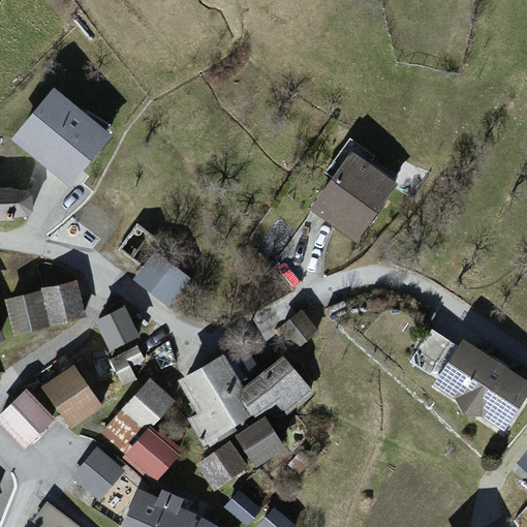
[(54,85),(10,132),(64,181),(107,133),(54,85)]
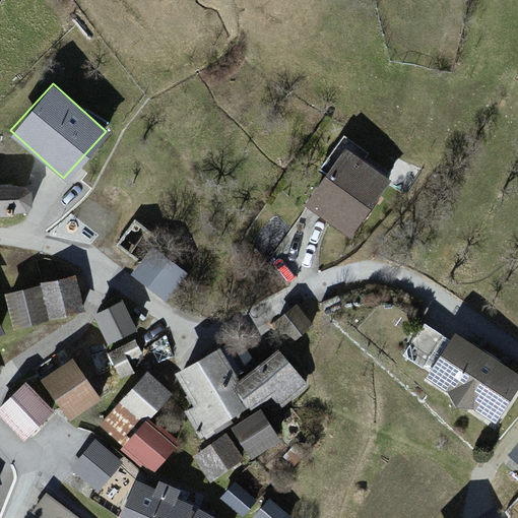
[(306,202),(350,234),(394,173),(349,141),(306,202)]
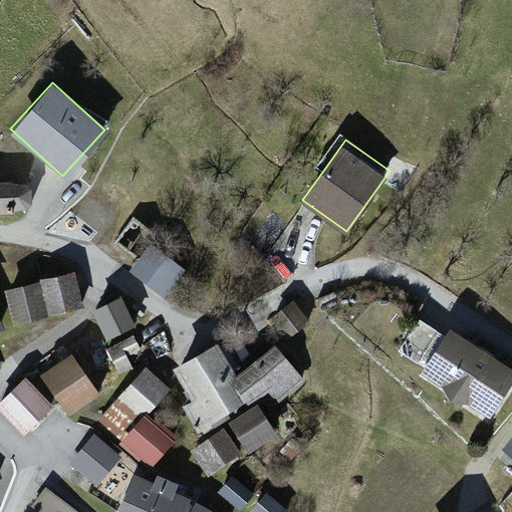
[(0,210),(23,211),(22,182),(0,182),(0,210)]
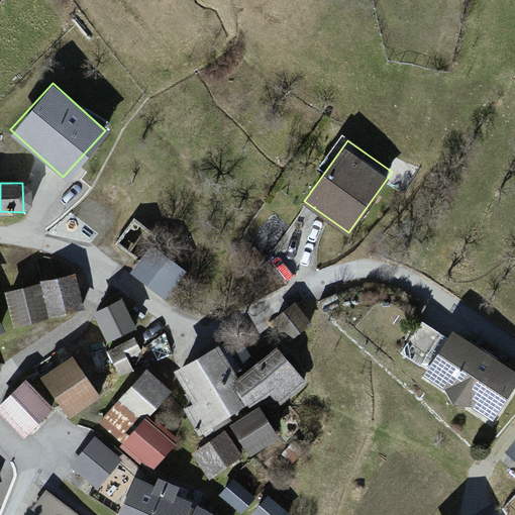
[(149,246),(130,275),(167,299),(186,272),(149,246)]
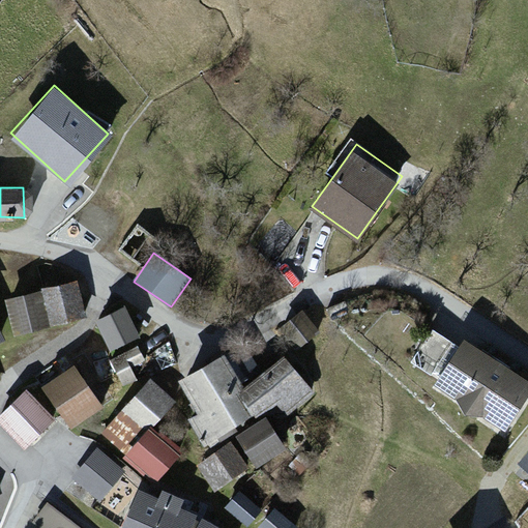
[(76,280),(3,297),(13,338),(86,320),(76,280)]
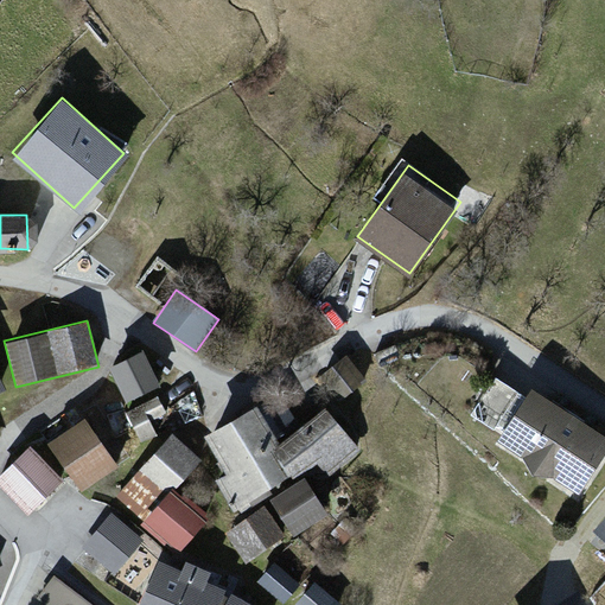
[(141,349),(108,364),(126,402),(160,387),(141,349)]
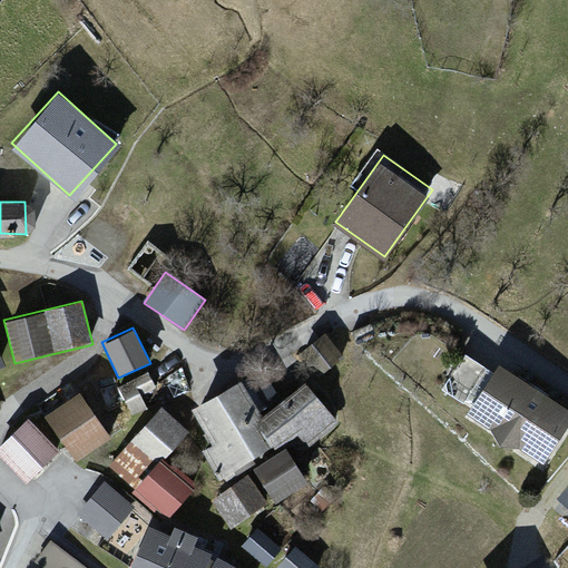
[(327,336),(310,352),(327,373),(345,356),(327,336)]
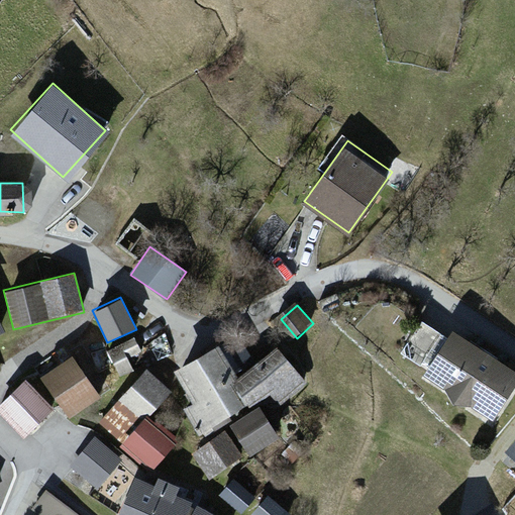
[(224,327),(159,368),(202,438),(190,456),(206,483),(279,439),(267,419),(321,386),(286,328),(241,355),(224,327)]
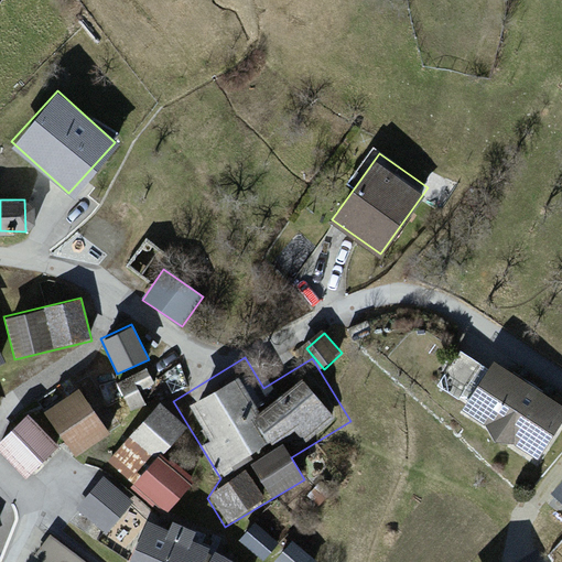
[(561,430),(561,406),(487,359),(454,412),(539,466),(561,430)]
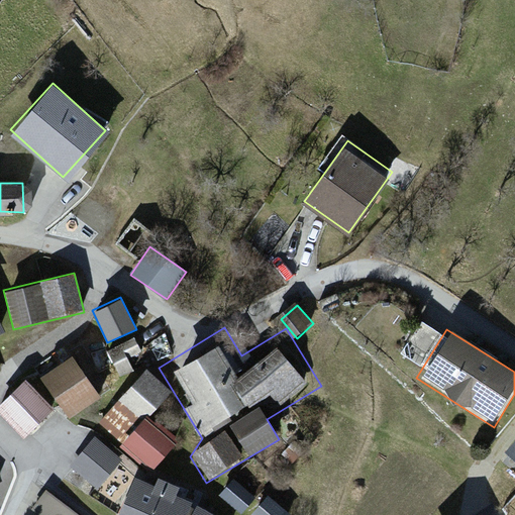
[(102,397),(72,348),(32,373),(63,421),(102,397)]
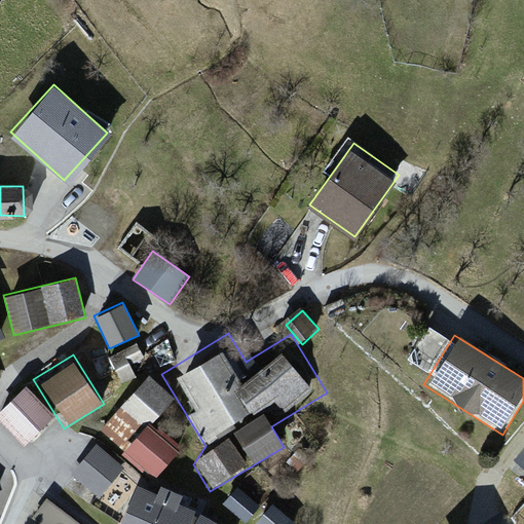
[(183,451),(153,423),(175,400),(148,376),(102,428),(158,479),(183,451)]
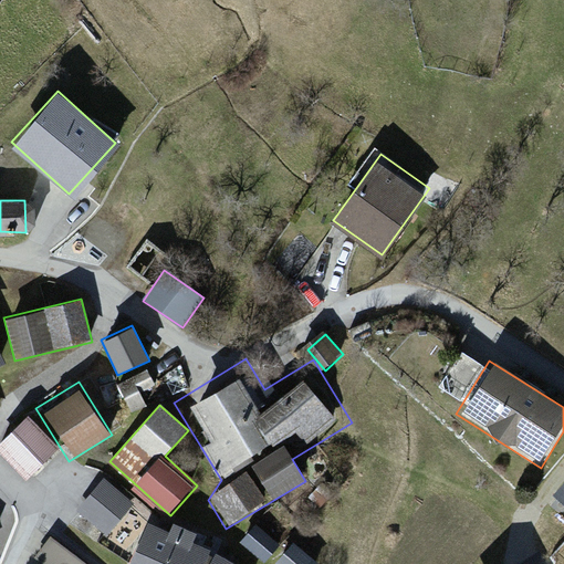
[(58,451),(25,418),(0,442),(0,451),(28,480),(58,451)]
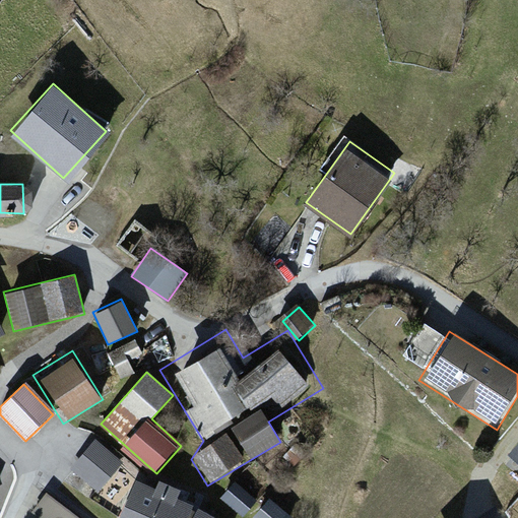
[(517,440),(509,451),(517,459),(517,440)]
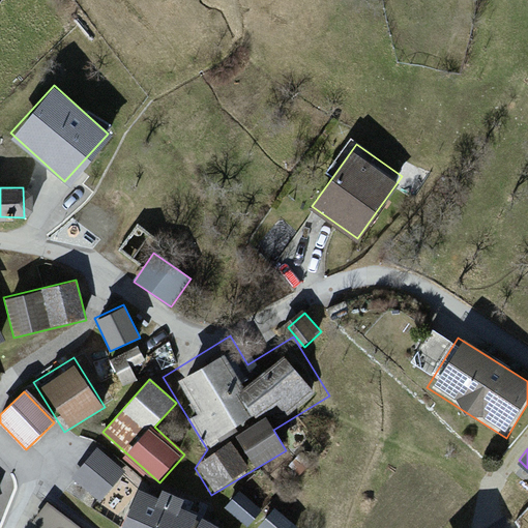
[(95,450),(72,477),(100,501),(124,473),(95,450)]
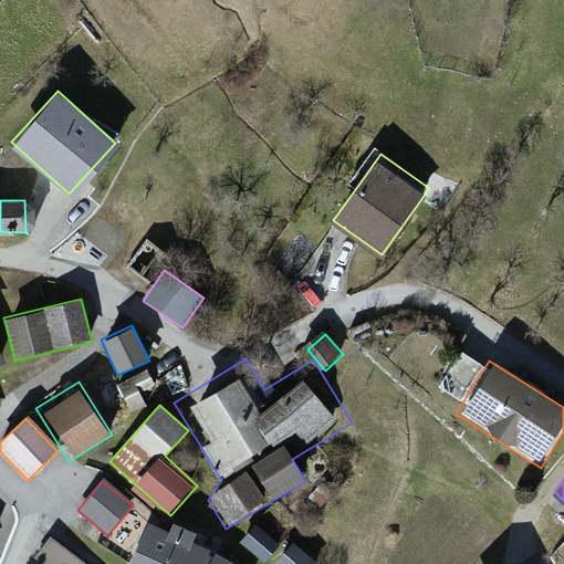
[(247,563),(148,517),(125,563),(247,563)]
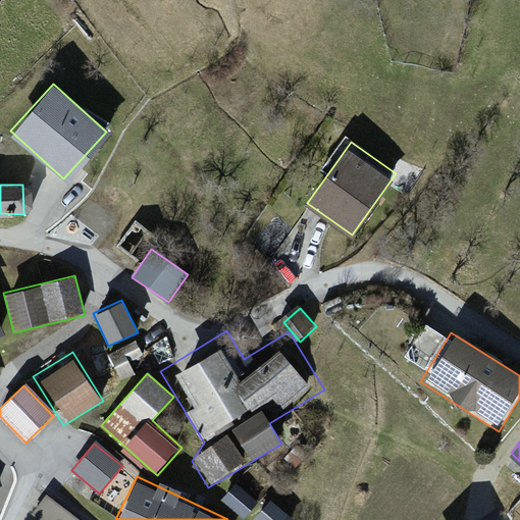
[(94,519),(53,486),(32,513),(39,519),(94,519)]
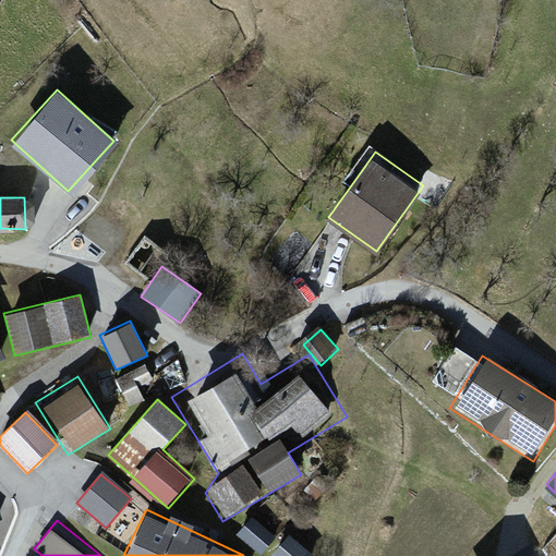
[(250,520),(238,531),(254,548),(266,536),(250,520)]
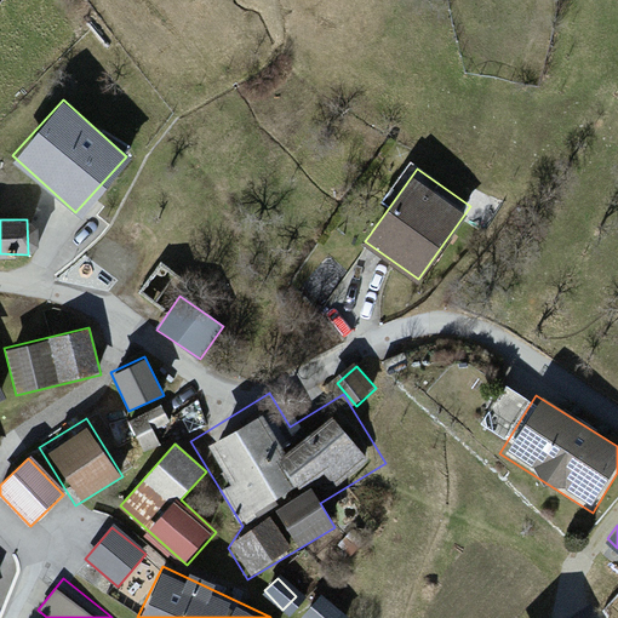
[(319,598),(304,614),(308,617),(341,617),(319,598)]
